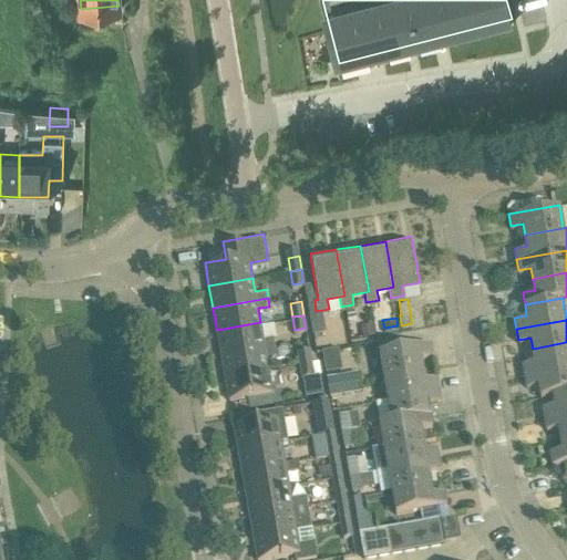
[(360,322),(362,332),(374,330),(372,320),(360,322)]
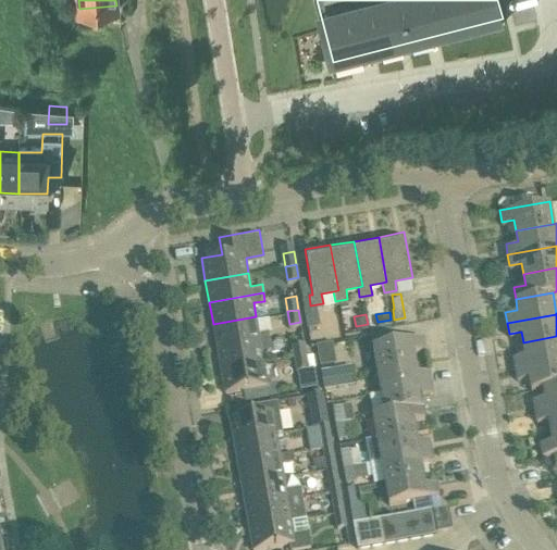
[(256,316),(213,324),(217,347),(260,339),(270,336),(268,328),(258,330),(256,316)]
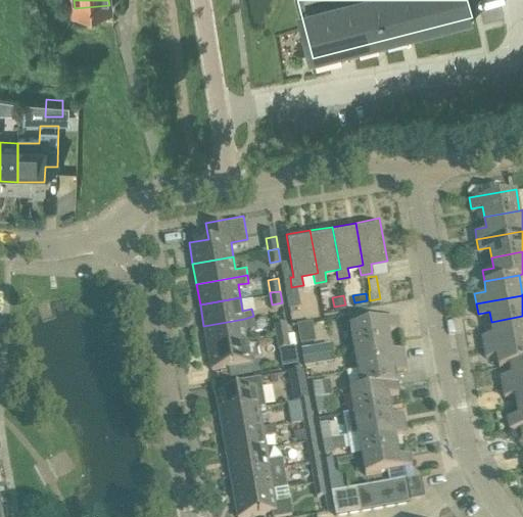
[(349,315),(337,317),(338,326),(349,324),(350,323),(349,315)]
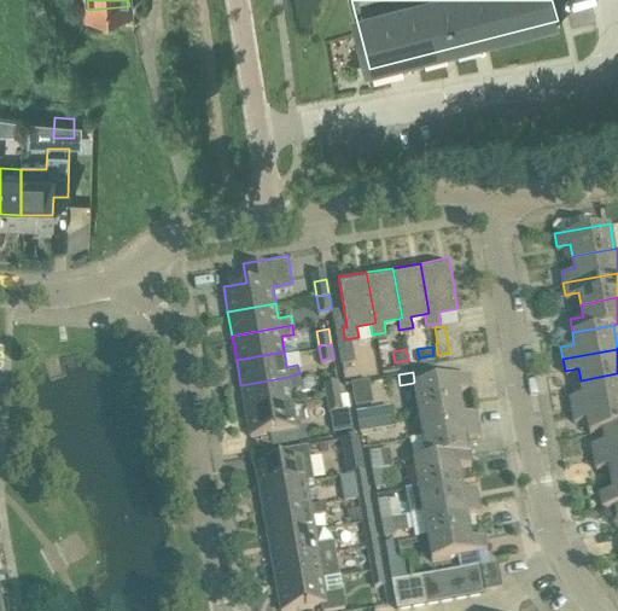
[(414,382),(413,383),(418,408),(460,401),(458,389),(471,387),(468,372),(414,382)]
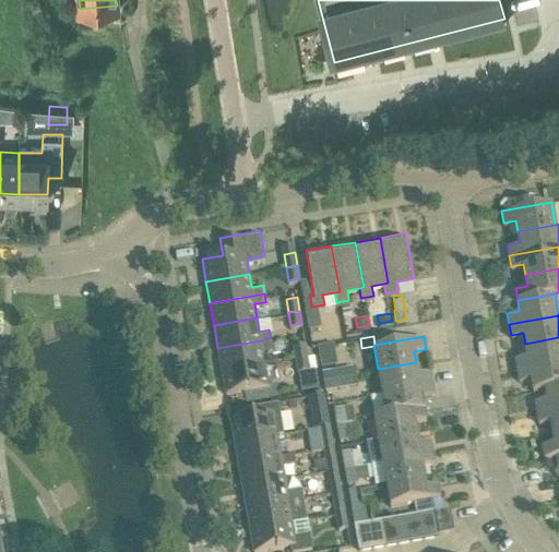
[(526,355),(514,357),(516,368),(558,360),(558,337),(525,344),(526,355)]
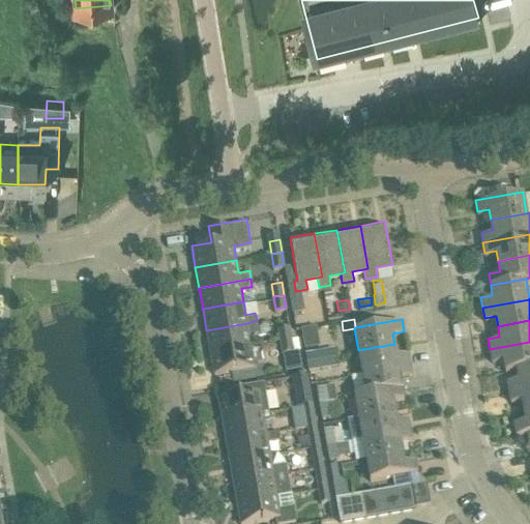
[(247,323),(206,330),(210,350),(251,343),(247,323)]
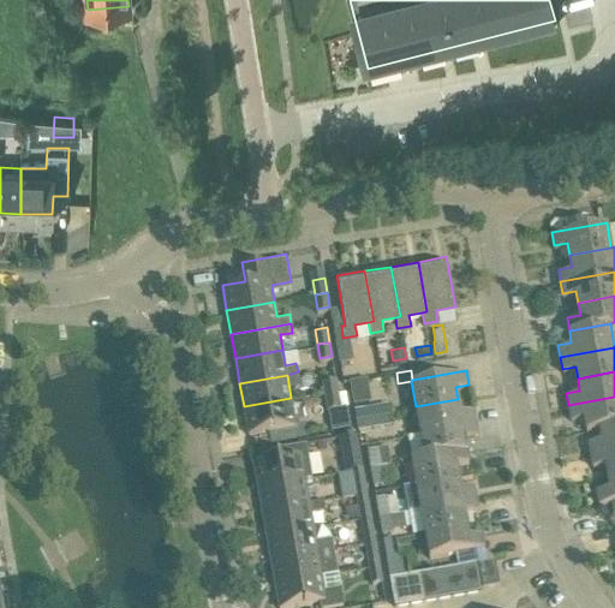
[(335,375),(323,377),(326,392),(338,389),(335,375)]
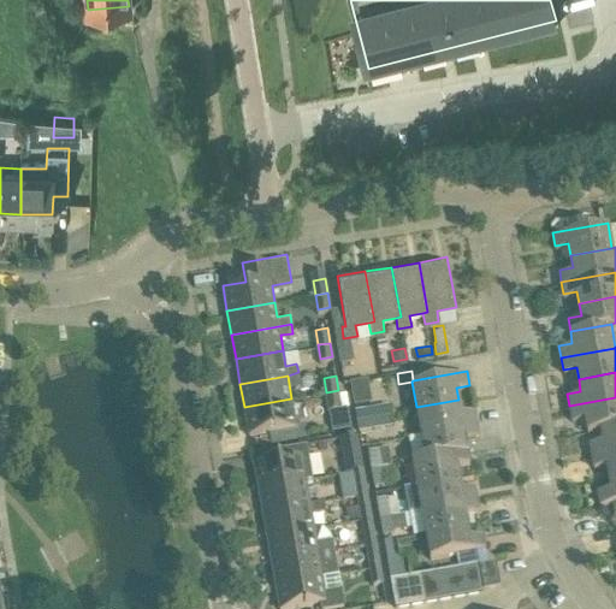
[(338,390),(326,392),(329,407),(341,404),(338,390)]
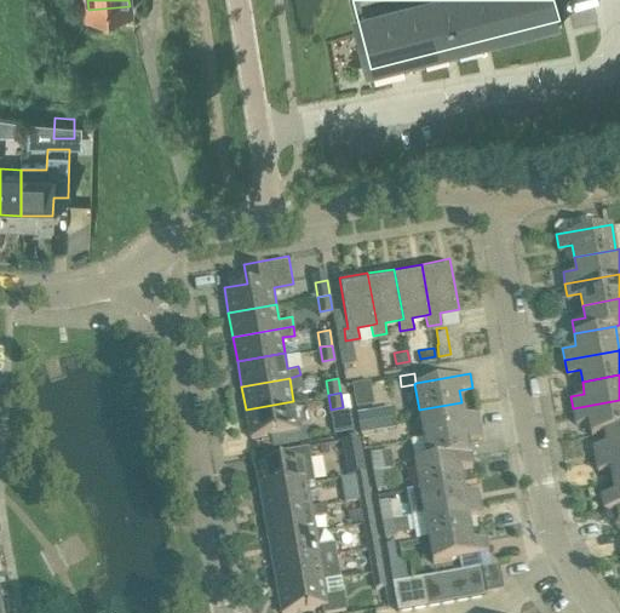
[(619,400),(573,408),(575,420),(589,418),(591,431),(604,429),(603,428),(619,424),(619,400)]
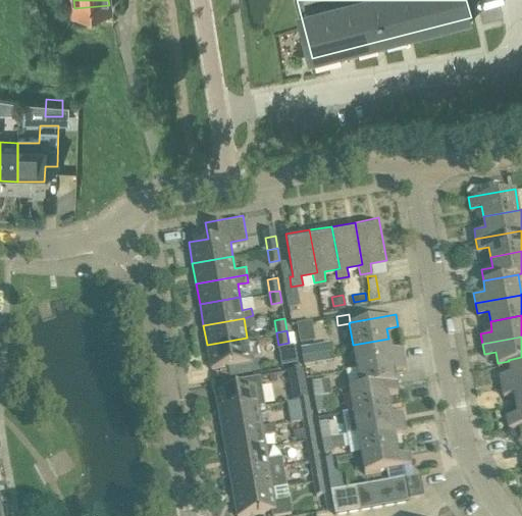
[(247,338),(207,345),(210,366),(227,363),(229,372),(252,368),(247,338)]
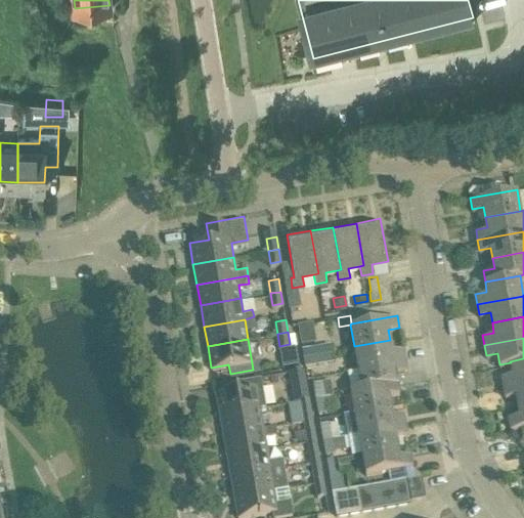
[(390,340),(354,346),(358,367),(404,358),(402,347),(391,349),(390,340)]
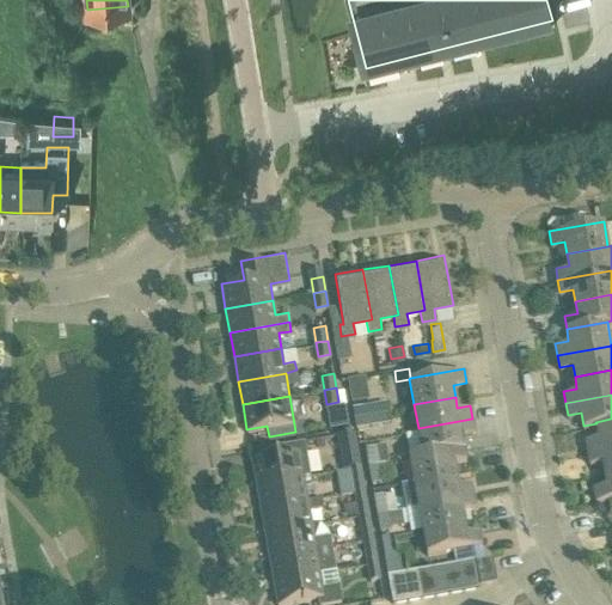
[(371,402),(353,404),(354,414),(373,411),(371,402)]
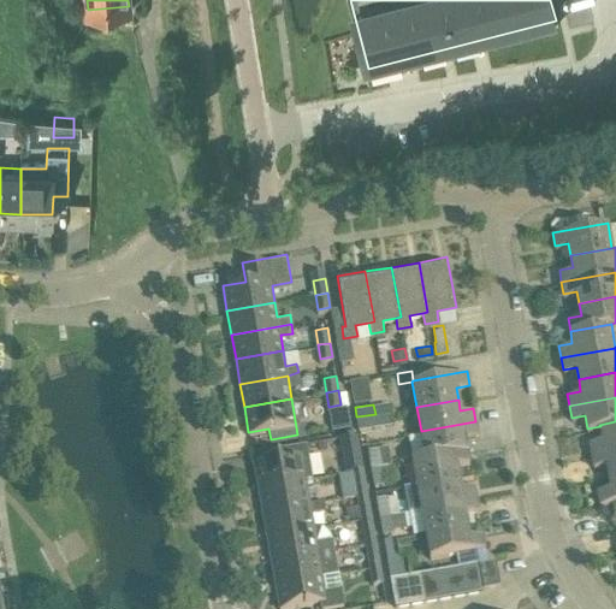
[(375,414),(356,417),(359,426),(377,424),(375,414)]
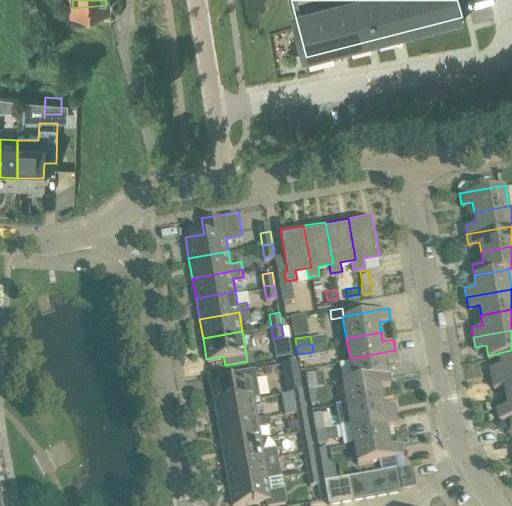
[(395,350),(350,358),(353,377),(353,378),(388,372),(386,362),(397,360),(395,350)]
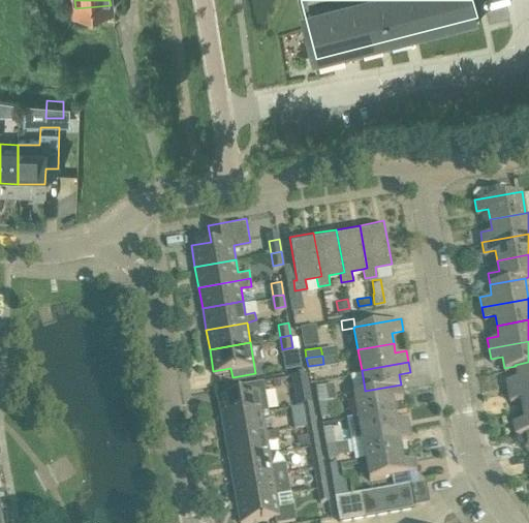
[(517,376),(505,377),(507,389),(528,385),(528,362),(515,365),(516,366),(517,376)]
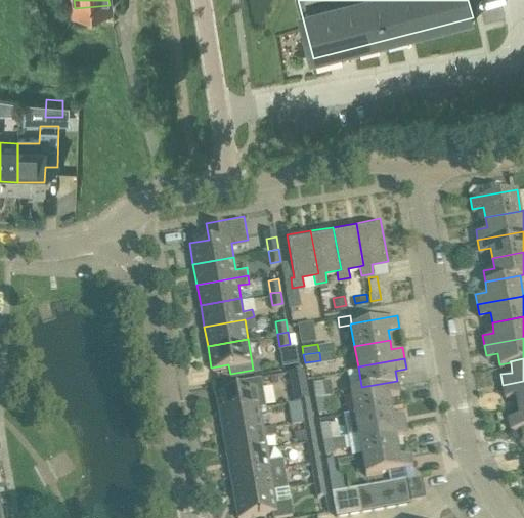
[(302,367),(290,369),(292,381),(304,379),(302,367)]
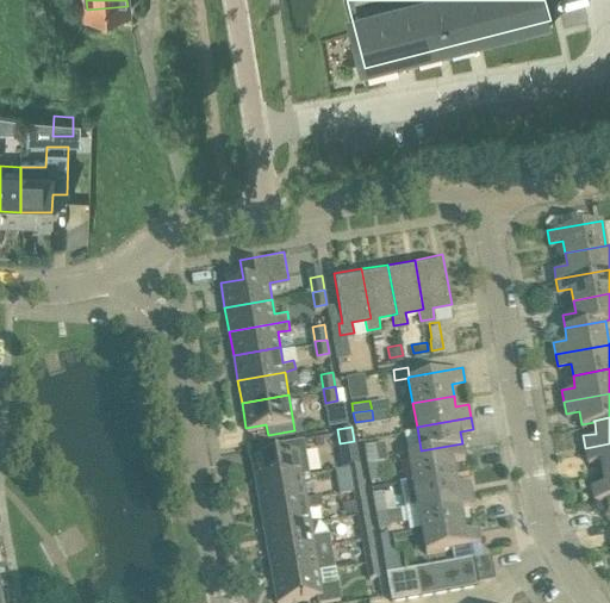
[(281,451),(251,455),(255,480),(303,472),(303,471),(309,470),(304,437),(280,441),(281,451)]
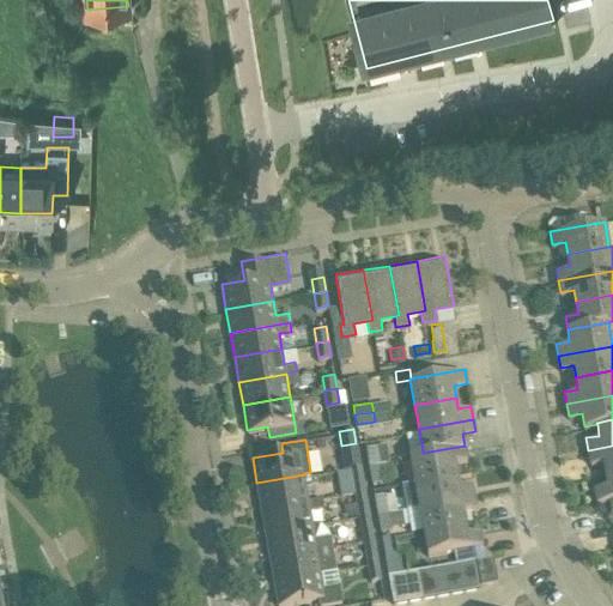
[(375,443),(365,444),(368,458),(377,456),(375,443)]
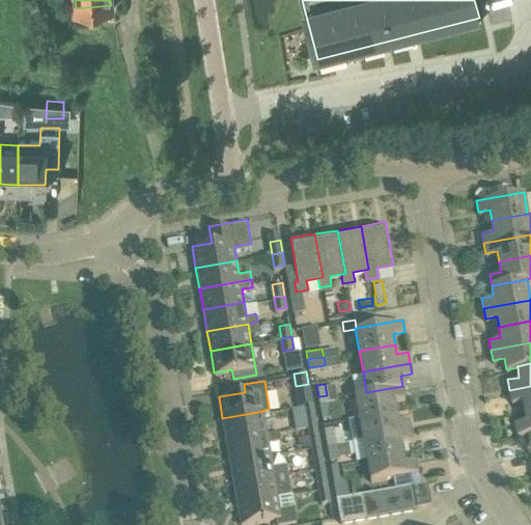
[(366,391),(355,393),(358,415),(394,408),(393,398),(403,396),(402,386),(366,392),(366,391)]
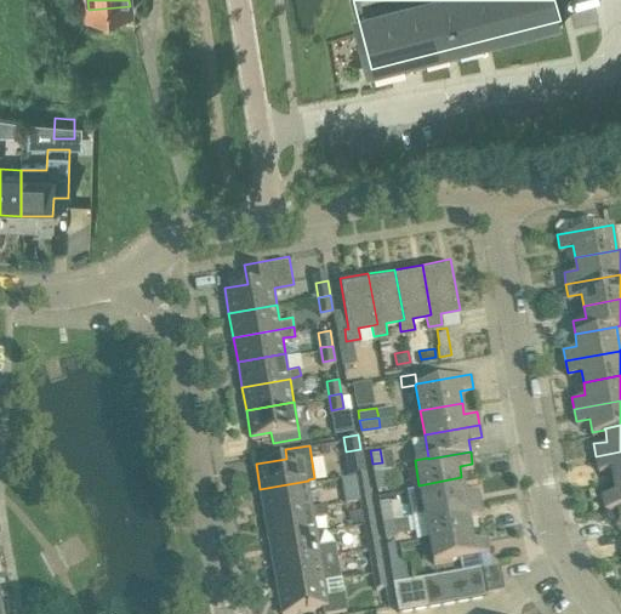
[(620,452),(596,456),(598,468),(611,466),(614,477),(620,476),(620,452)]
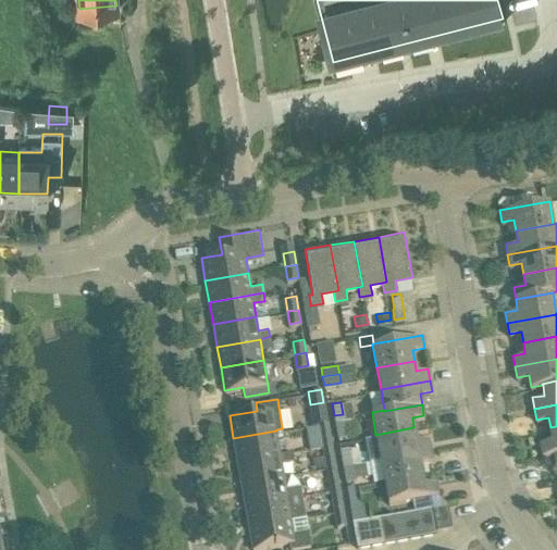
[(312,410),(299,411),(300,433),(314,432),(312,410)]
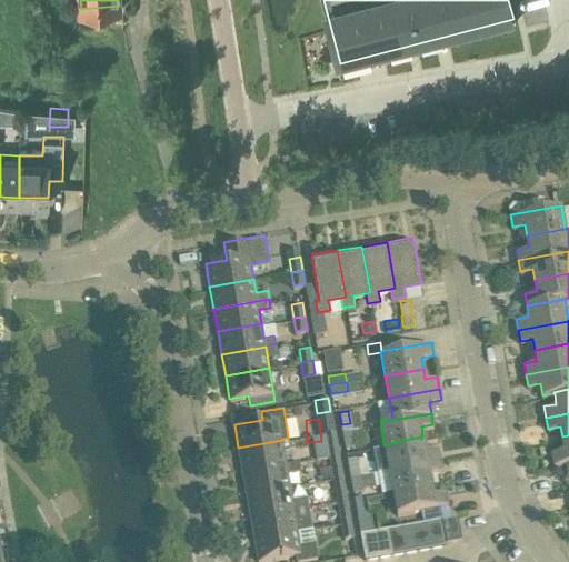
[(350,423),(341,424),(343,438),(352,435),(350,423)]
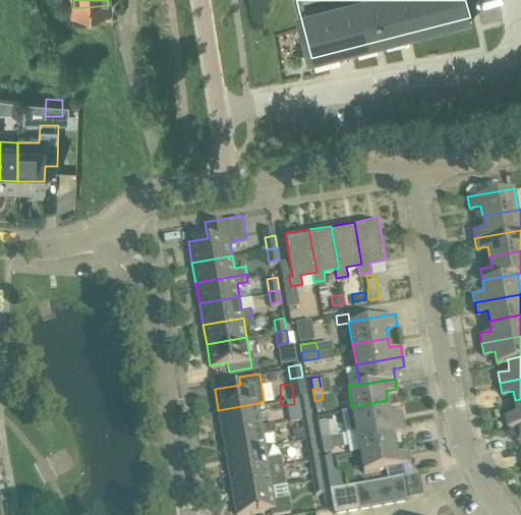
[(306,394),(298,396),(300,409),(308,408),(306,394)]
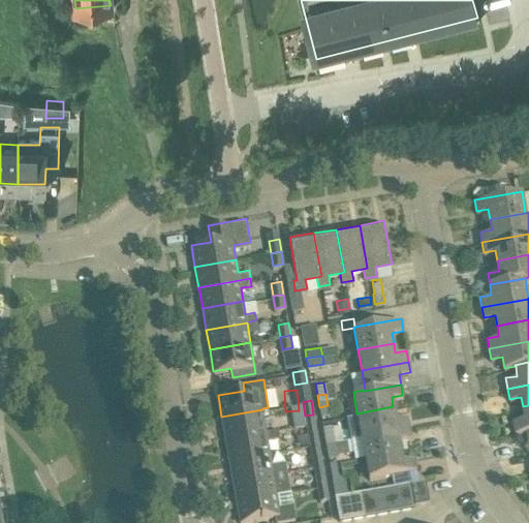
[(336,418),(351,417),(351,404),(335,404),(336,418)]
